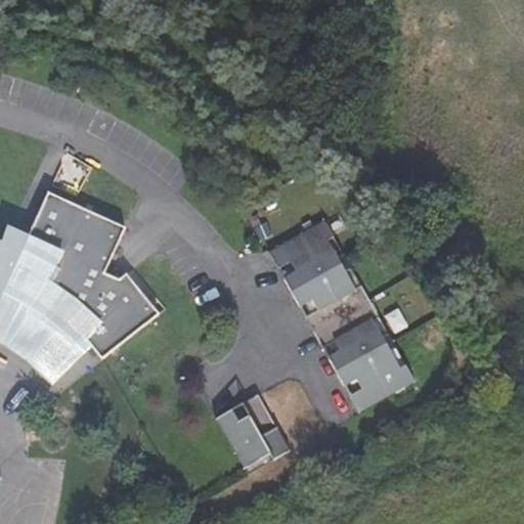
[(86,339),(91,346),(102,358),(159,312),(126,273),(120,278),(110,275),(105,273),(110,263),(126,227),(48,193),(28,239),(19,255),(0,246),(0,334),(1,334),(5,337),(12,341),(18,345),(24,349),(29,353),(34,357),(39,361),(44,365),(48,369),(52,374),(86,339)]
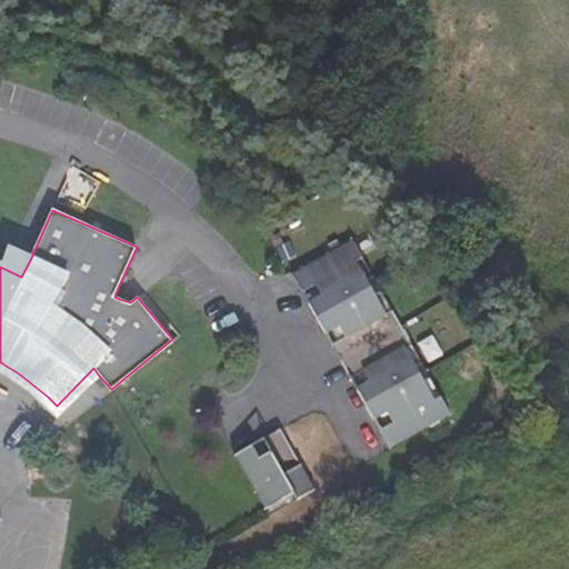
[(409,341),(392,311),(386,315),(356,261),(362,258),(351,239),(291,272),(302,291),(308,288),(315,285),(320,295),(315,298),(308,301),(326,332),(331,329),(338,326),(343,336),(338,340),(331,343),(351,377),(357,373),(362,370),(369,381),(362,385),(357,388),(375,419),(380,416),(387,412),(392,422),(386,426),(380,429),(390,448),(450,415),(439,395),(432,399),(402,346),(409,341)]
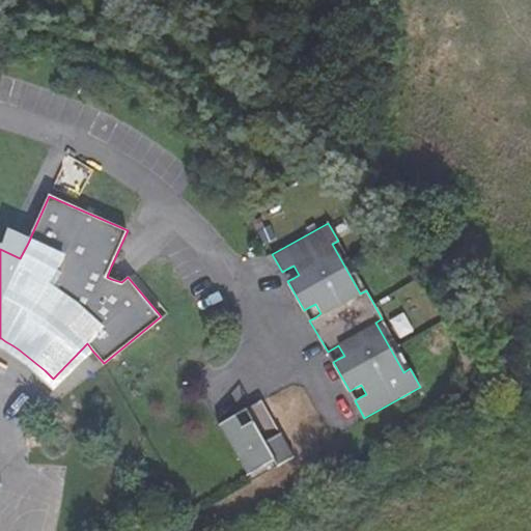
[(0,249),(20,258),(28,243),(16,236),(7,232),(0,248),(0,249)]
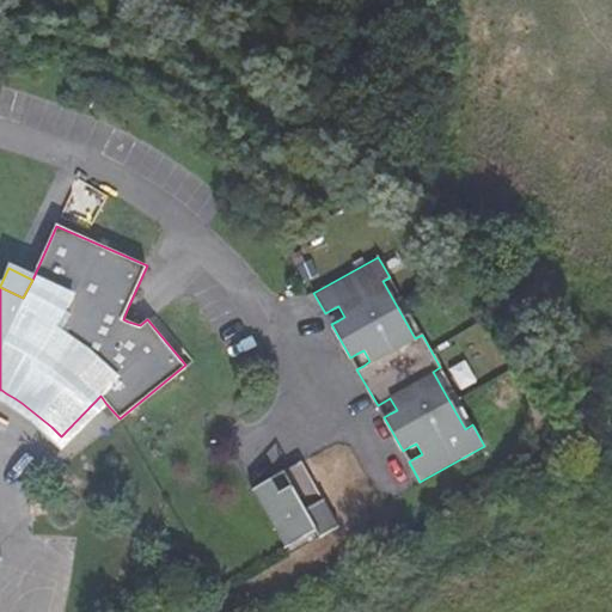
[(415,338),(422,335),(390,277),(383,281),(415,338)]
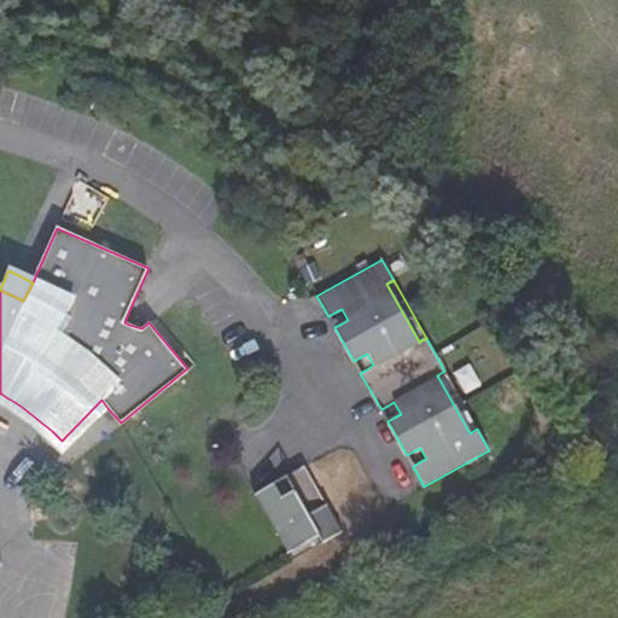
[(334,313),(342,324),(348,320),(342,309),(334,313)]
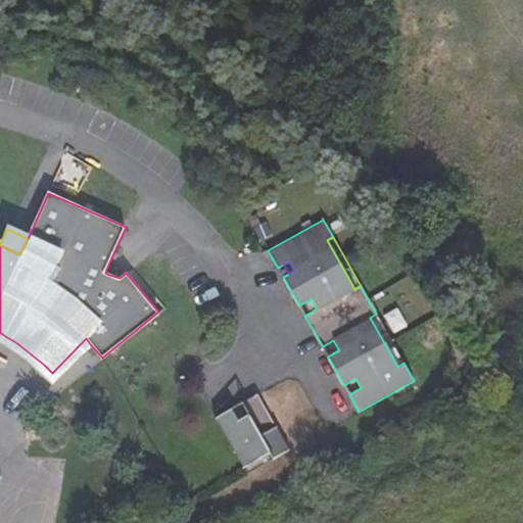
[(304,302),(311,313),(316,308),(311,299),(304,302)]
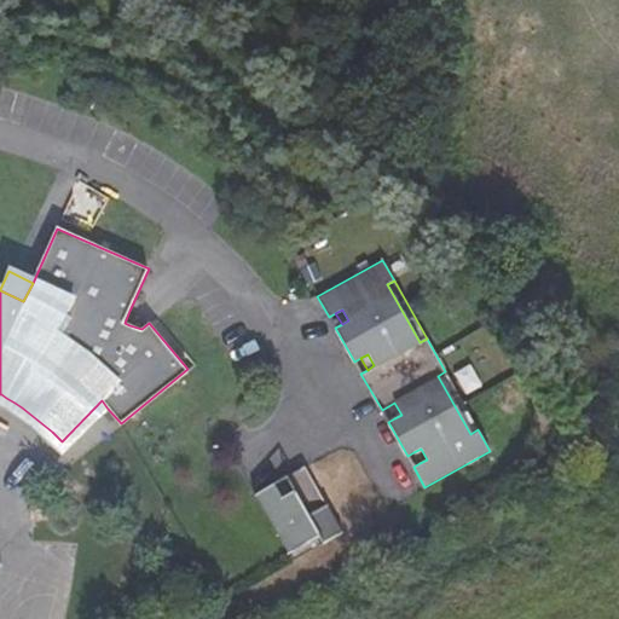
[(478,429),(445,371),(438,376),(470,434),(478,429)]
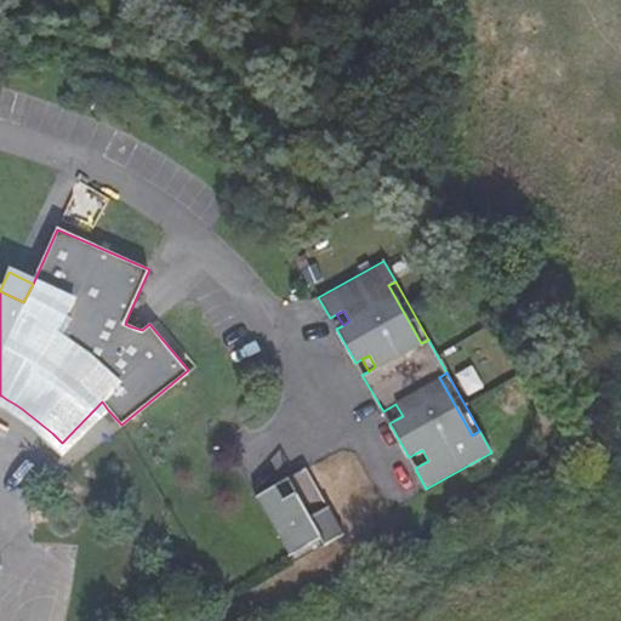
[(62,455),(108,410),(102,402),(62,443),(57,438),(52,433),(46,428),(40,423),(34,419),(28,414),(22,409),(15,404),(6,399),(1,396),(0,396),(0,405),(4,408),(12,412),(26,421),(34,429),(43,436),(49,442),(56,449),(62,455)]
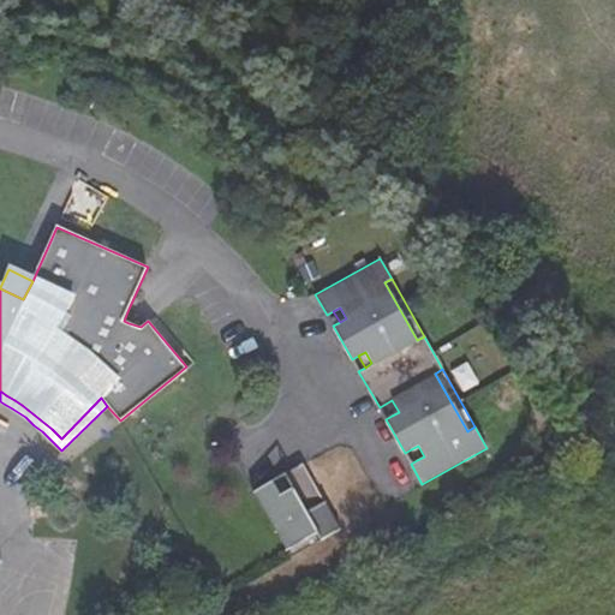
[(386,404),(392,416),(399,412),(392,400),(386,404)]
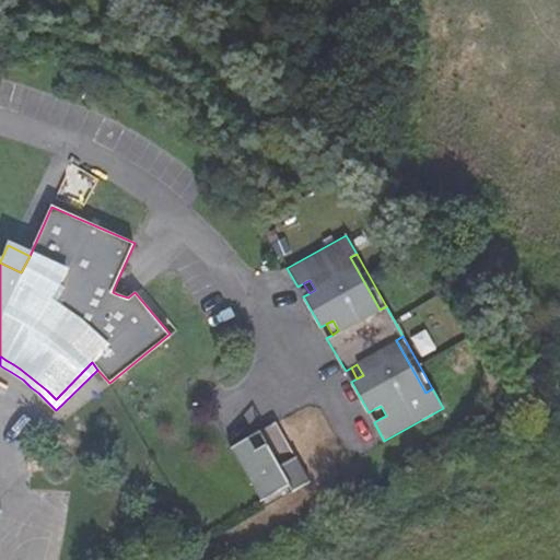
[(374,409),(380,419),(386,416),(381,406),(374,409)]
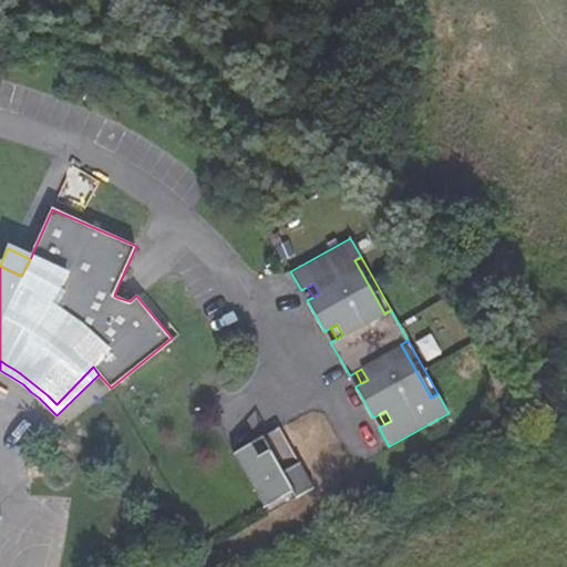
[(291,492),(295,498),(315,487),(280,426),(263,436),(266,442),(269,449),(258,454),(255,447),(251,442),(234,452),(264,507),(291,492)]
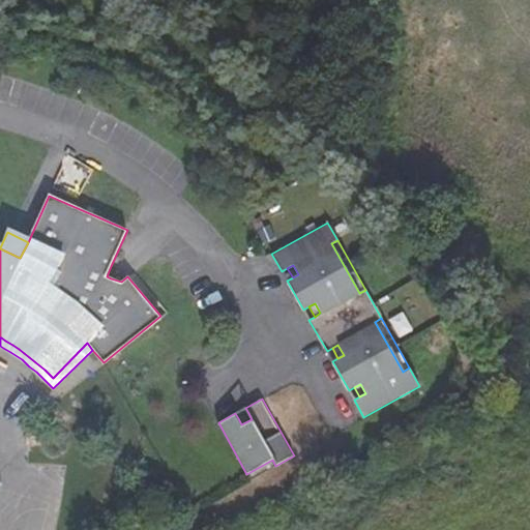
[(252,419),(248,413),(238,418),(241,424),(252,419)]
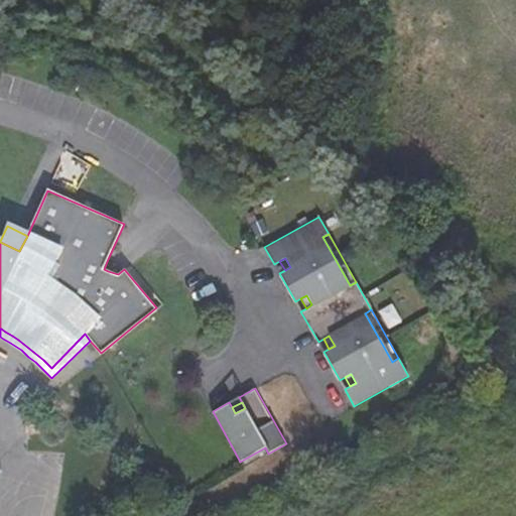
[(244,468),(268,454),(265,447),(240,462),(244,468)]
